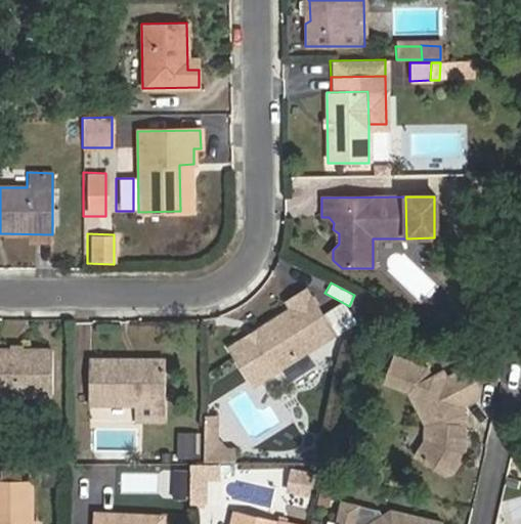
[(305,290),(285,302),(290,309),(228,348),(252,385),(332,335),(305,290)]
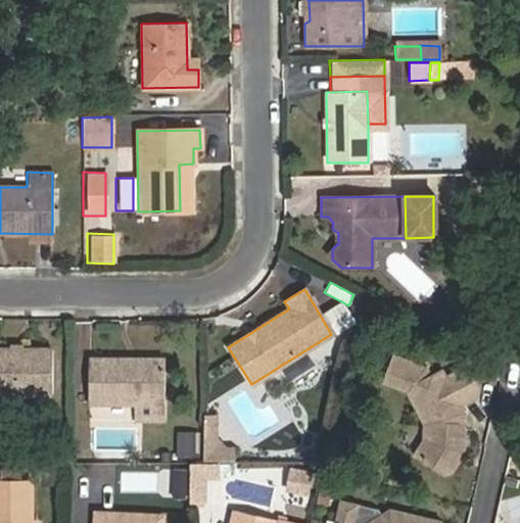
[(333,334),(353,325),(341,301),(322,311),(333,334)]
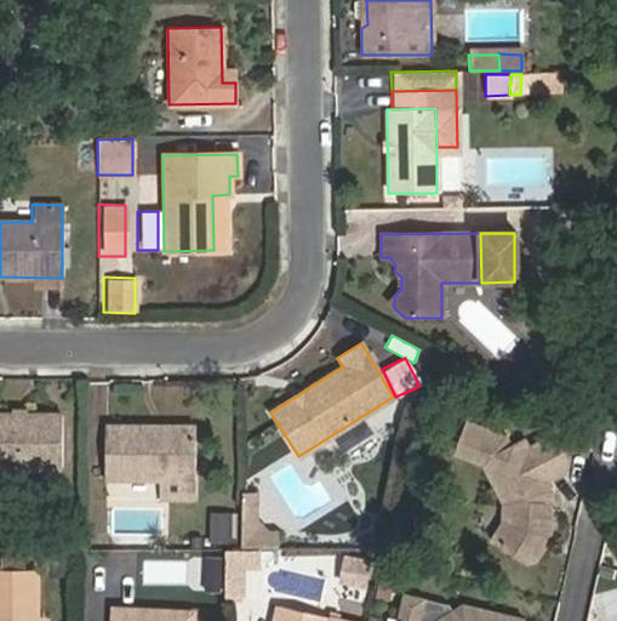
[(0,467),(61,468),(61,415),(0,414),(0,467)]
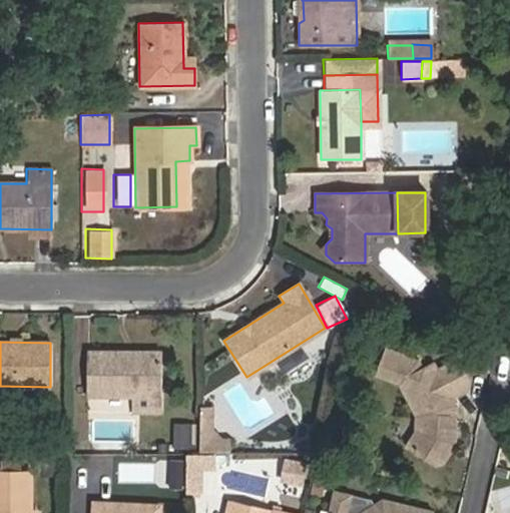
[(161,394),(160,394),(160,353),(85,352),(85,396),(130,397),(130,412),(160,412),(161,394)]
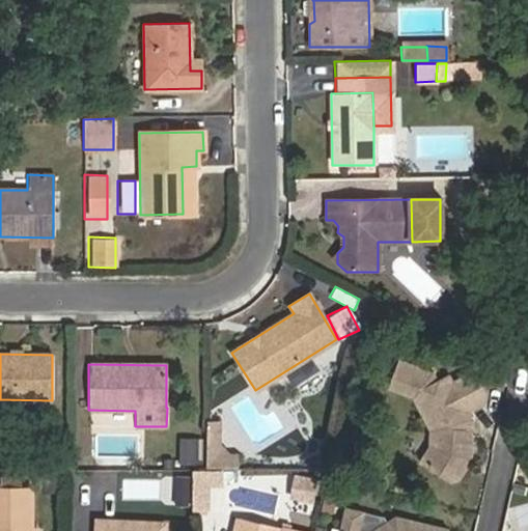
[(468,439),(463,434),(463,419),(466,417),(462,411),(477,400),(479,390),(471,376),(461,374),(445,385),(441,379),(409,400),(429,432),(428,449),(419,465),(448,482),(454,480),(467,460),(468,439)]
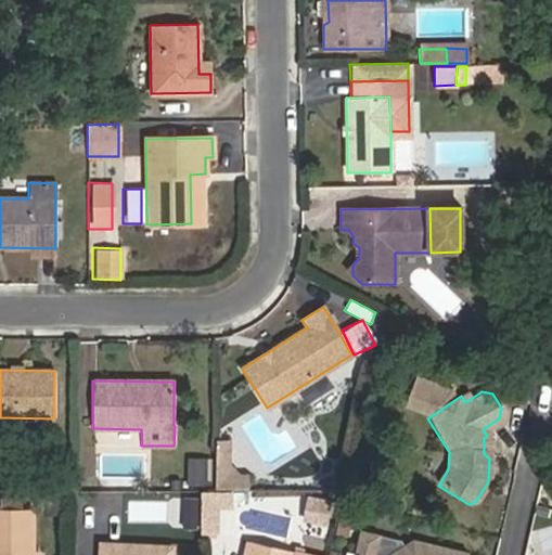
[(215,437),(215,449),(228,449),(228,437),(215,437)]
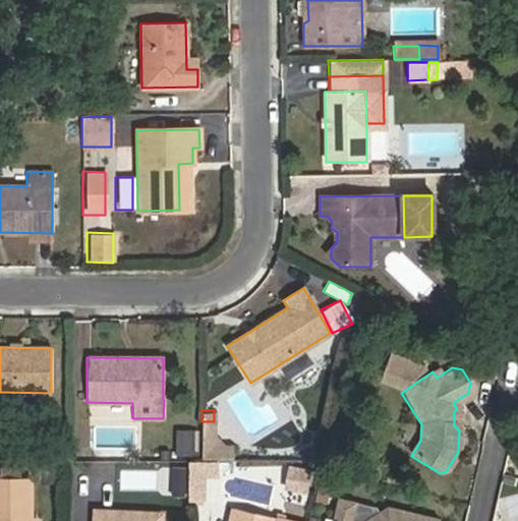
[(202,421),(202,459),(227,459),(227,447),(218,447),(214,433),(214,421),(202,421)]
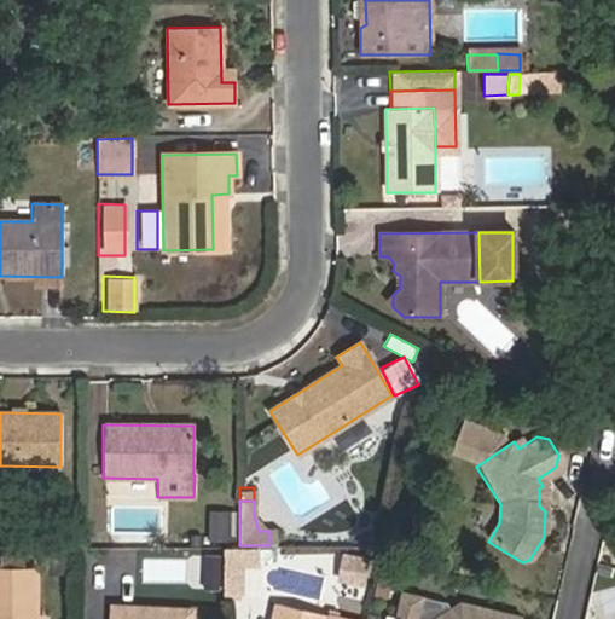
[(235,536),(236,518),(218,516),(218,536),(235,536)]
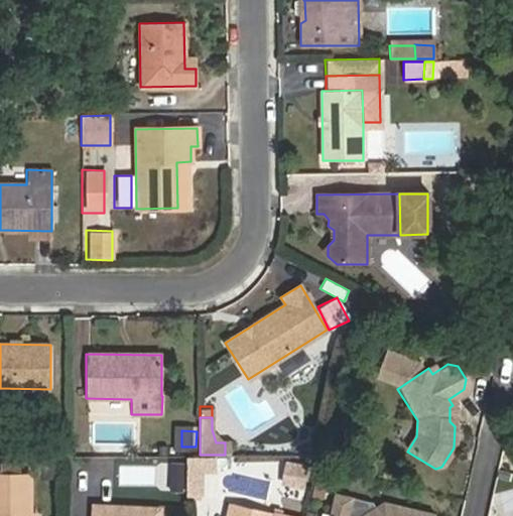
[(201,456),(185,456),(186,494),(202,494),(201,469),(201,456)]
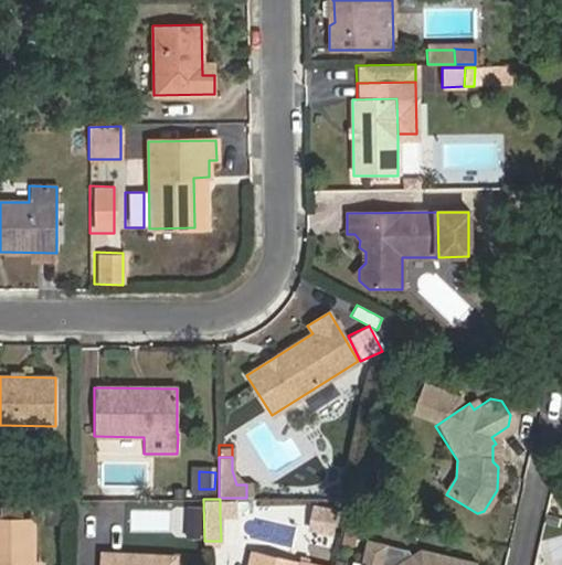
[(236,499),(220,499),(220,513),(236,513),(236,499)]
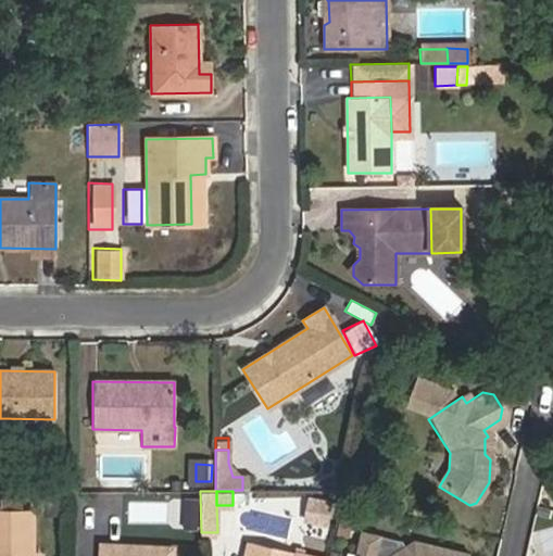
[(328,502),(306,498),(302,521),(325,526),(328,502)]
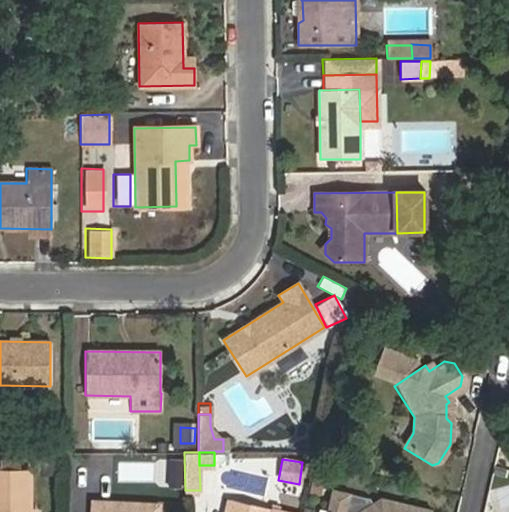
[(56,472),(56,461),(45,461),(45,472),(56,472)]
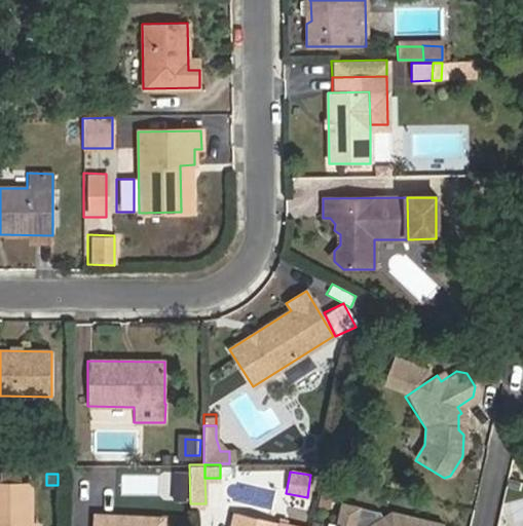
[(163,474),(160,497),(182,499),(185,477),(163,474)]
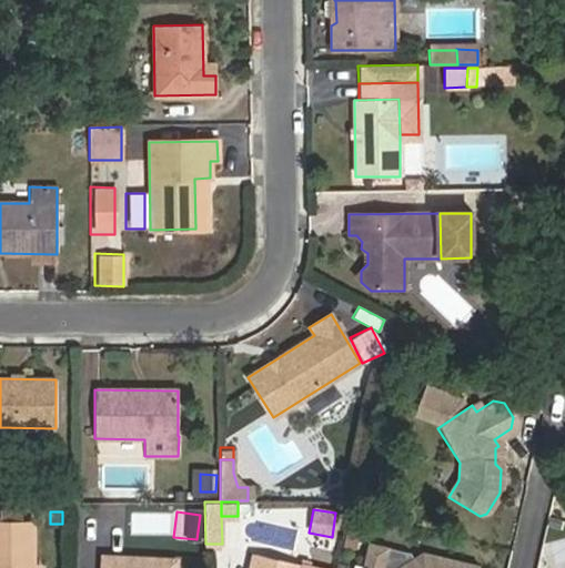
[(0,567),(31,567),(32,525),(0,524),(0,567)]
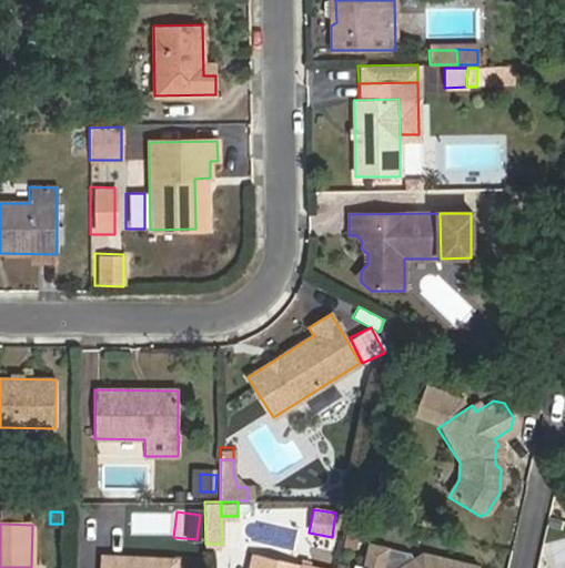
[(362,567),(382,567),(386,550),(367,546),(362,567)]
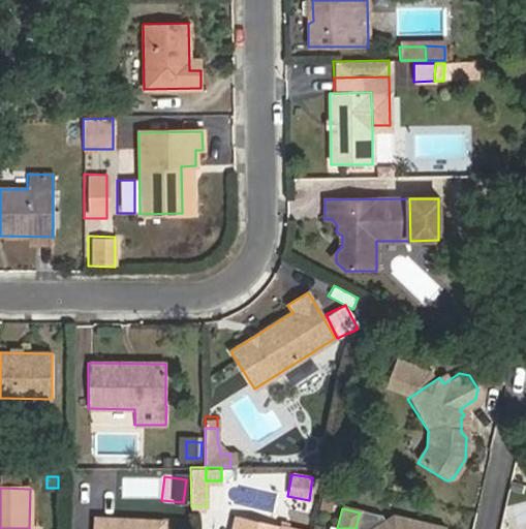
[(294,528),(236,516),(231,528),(294,528)]
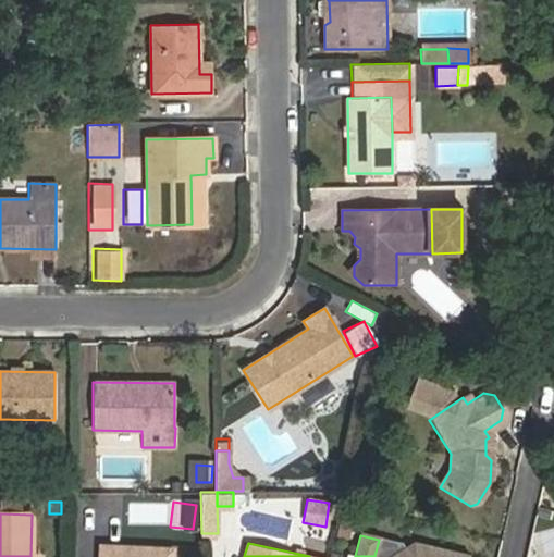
[(467,556),(413,545),(393,556),(467,556)]
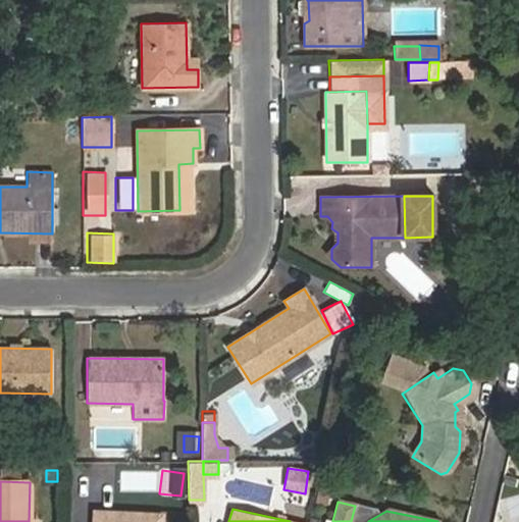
[(160,521),(160,516),(94,512),(93,521),(160,521)]
